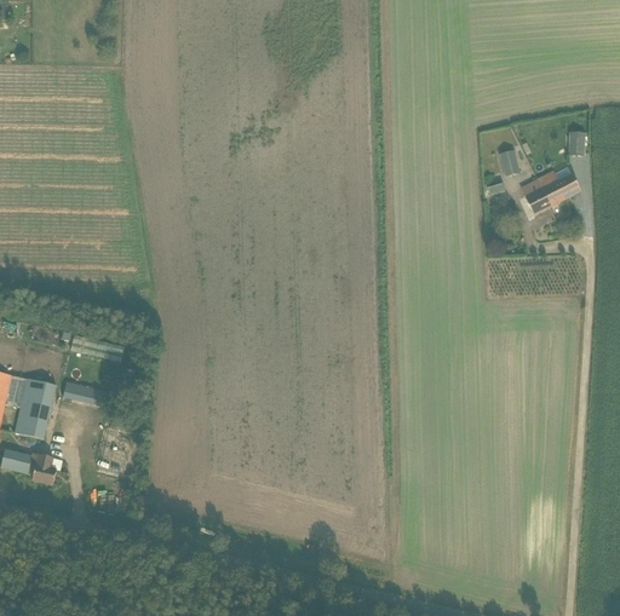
[(569,131),(568,154),(584,155),(585,131),(569,131)]
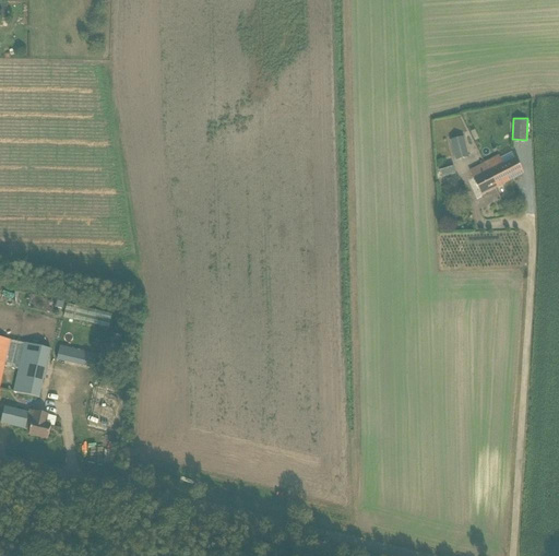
[(450,138),(455,157),(468,154),(463,134),(450,138)]
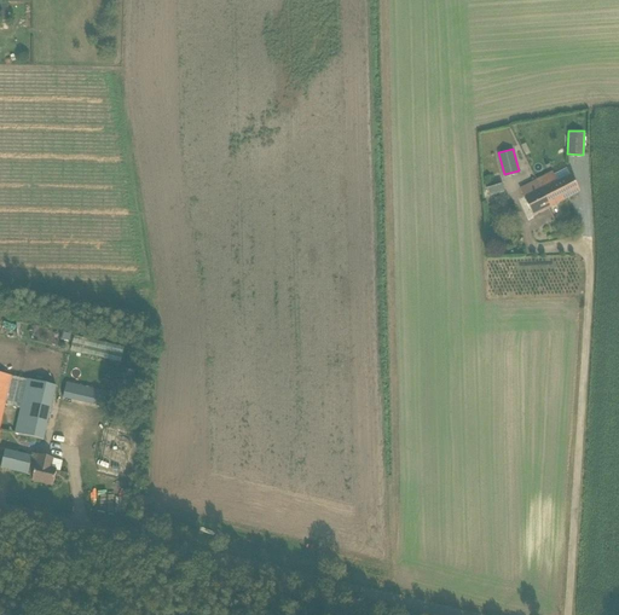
[(549,206),(579,190),(571,173),(557,180),(551,169),(537,178),(549,206)]
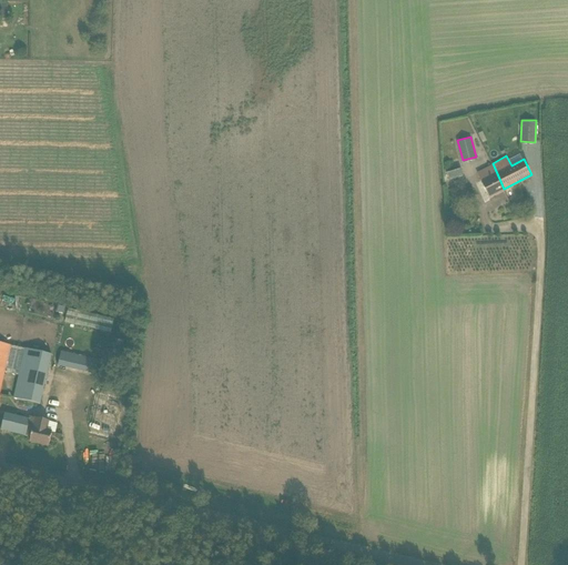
[(504,189),(493,163),(477,171),(489,197),(504,189)]
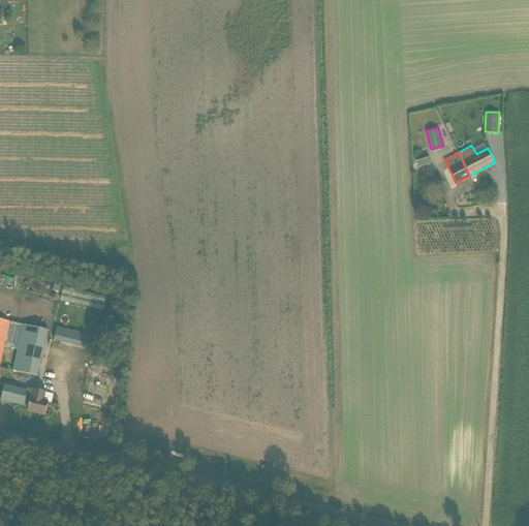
[(414,158),(415,164),(429,161),(427,155),(414,158)]
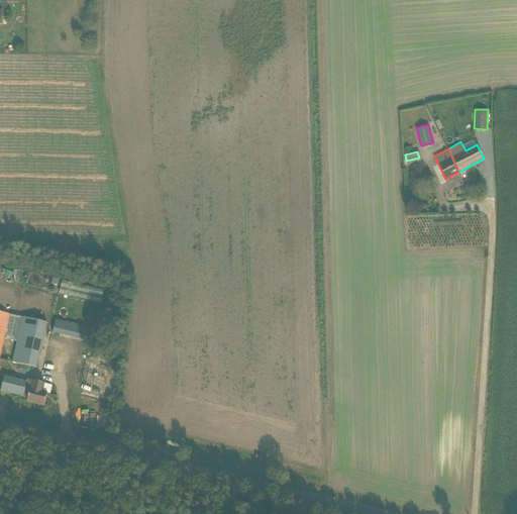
[(0,352),(9,312),(0,309),(0,352)]
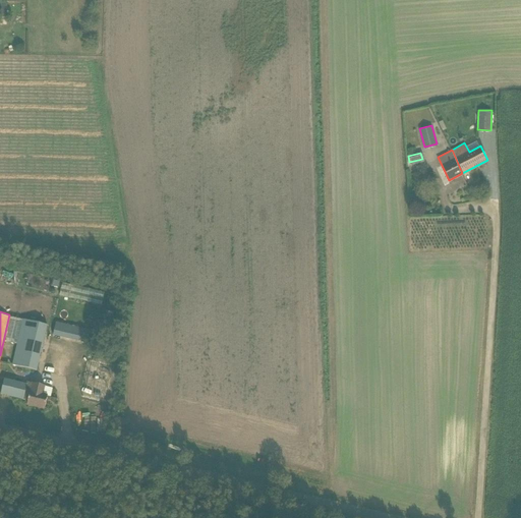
[(23,318),(12,363),(37,368),(47,323),(23,318)]
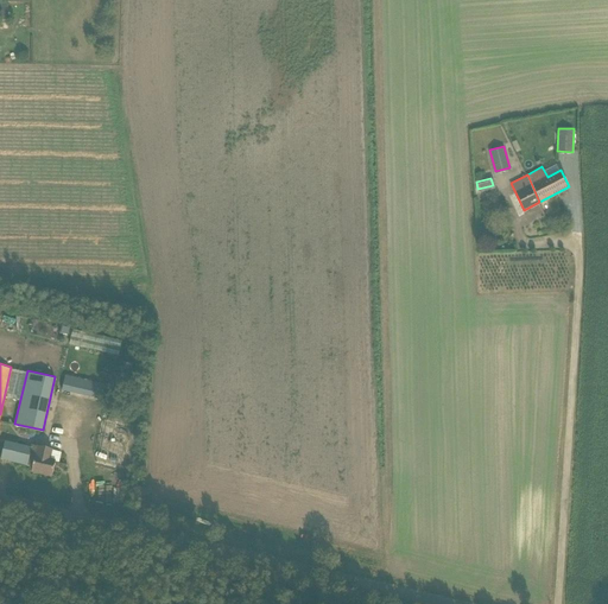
[(65,374),(62,388),(105,398),(108,383),(65,374)]
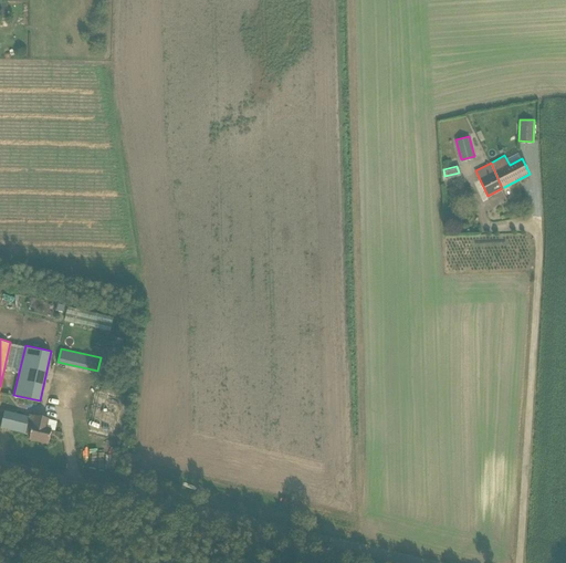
[(104,384),(94,424),(121,430),(129,389),(104,384)]
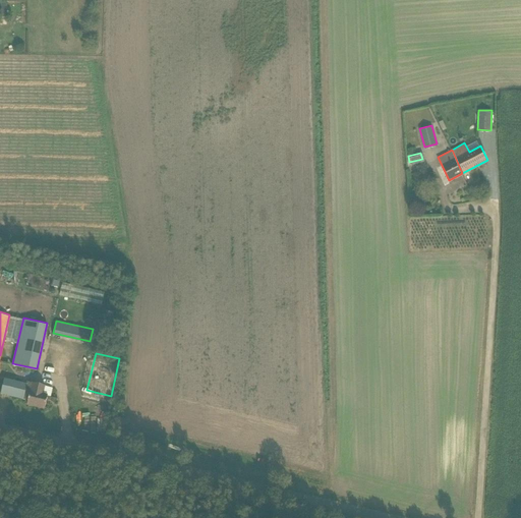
[(27,403),(45,407),(48,393),(44,392),(45,384),(26,380),(26,382),(4,377),(1,392),(29,398),(27,403)]
